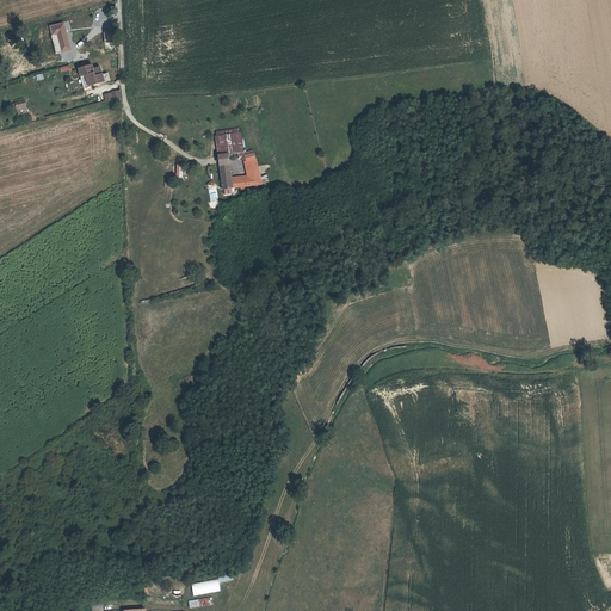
[(71,49),(65,23),(50,26),(53,36),(57,34),(62,51),(71,49)]
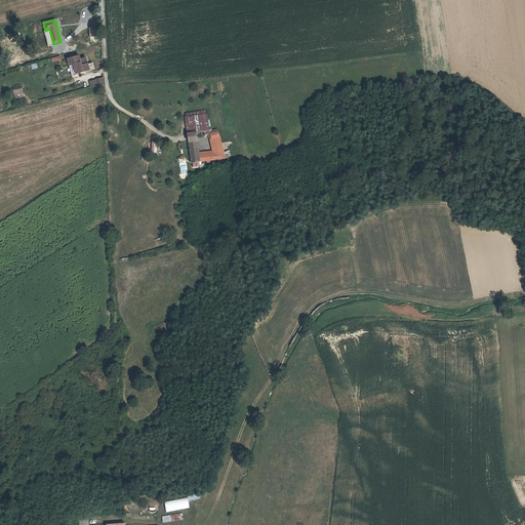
[(90,71),(88,65),(86,57),(81,59),(80,55),(68,58),(69,65),(74,64),(76,74),(90,71)]
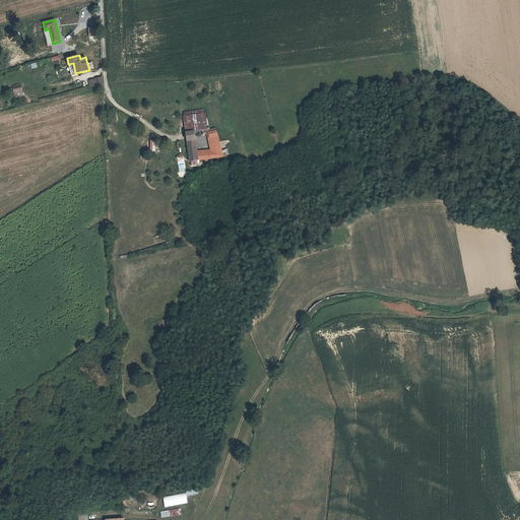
[(20,84),(11,87),(14,95),(22,92),(20,84)]
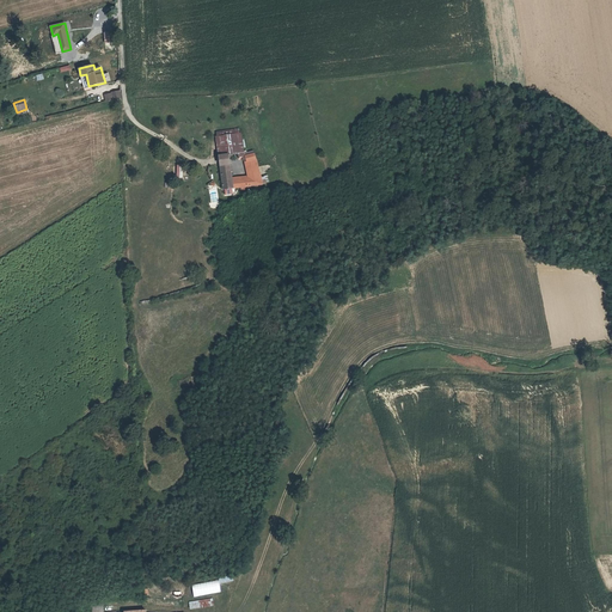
[(220,164),(230,163),(228,154),(219,155),(220,164)]
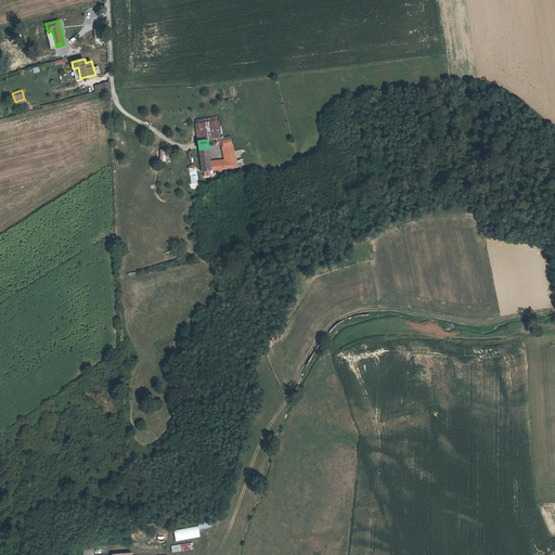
[(199,150),(202,162),(203,170),(228,168),(226,163),(210,164),(208,147),(199,149),(199,150)]
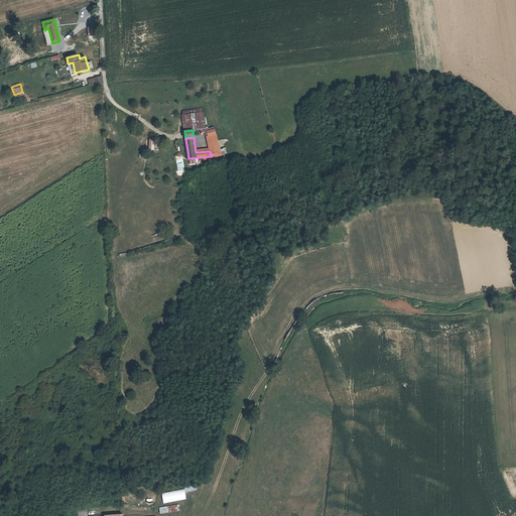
[(184,489),(161,492),(162,502),(185,500),(184,489)]
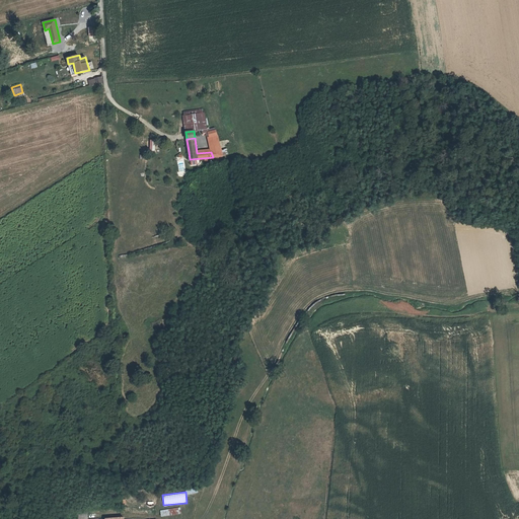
[(160,509),(160,516),(180,514),(180,508),(160,509)]
